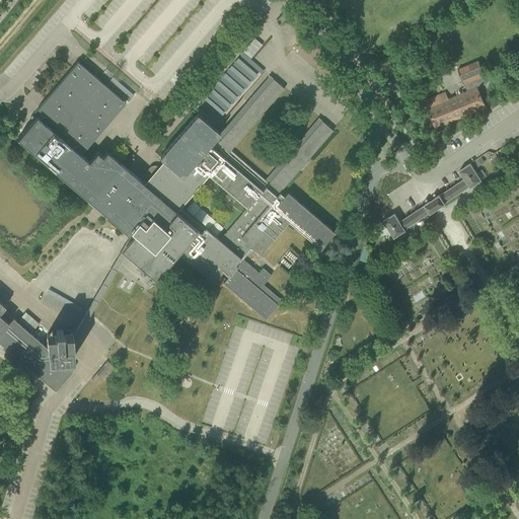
[(282,22),(289,15),(284,11),(278,18),(282,22)]
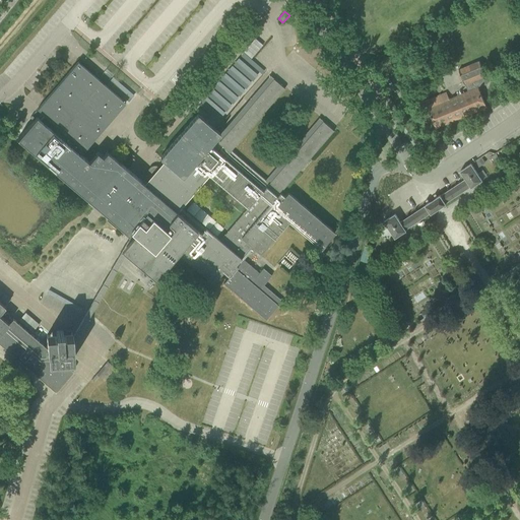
[(478,87),(489,82),(479,61),(459,69),(465,85),(468,91),(450,100),(447,92),(441,94),(425,102),(436,128),(486,107),(478,87)]
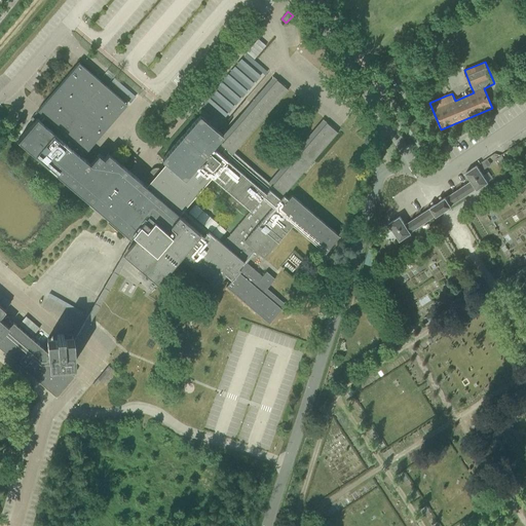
[(130,237),(134,233),(75,336),(74,339),(73,337),(64,337),(64,334),(47,336),(48,352),(13,322),(12,324),(2,314),(6,310),(0,304),(0,336),(0,337),(0,347),(57,396),(75,375),(62,364),(75,363),(74,350),(81,339),(128,256),(158,282),(180,255),(216,287),(226,274),(232,279),(226,287),(269,324),(282,309),(286,312),(290,308),(267,289),(275,278),(266,271),(262,276),(247,262),(257,251),(264,257),(293,224),(295,225),(326,252),(339,235),(292,194),(288,198),(284,194),(336,135),(337,133),(338,133),(323,119),(269,182),(234,152),(286,88),(289,89),(273,76),(223,135),(199,114),(162,158),(167,163),(159,174),(148,186),(109,153),(104,158),(99,154),(90,163),(81,156),(86,151),(86,152),(127,104),(107,86),(115,76),(108,71),(100,80),(79,63),(38,110),(45,116),(41,121),(37,118),(19,141),(130,237)]
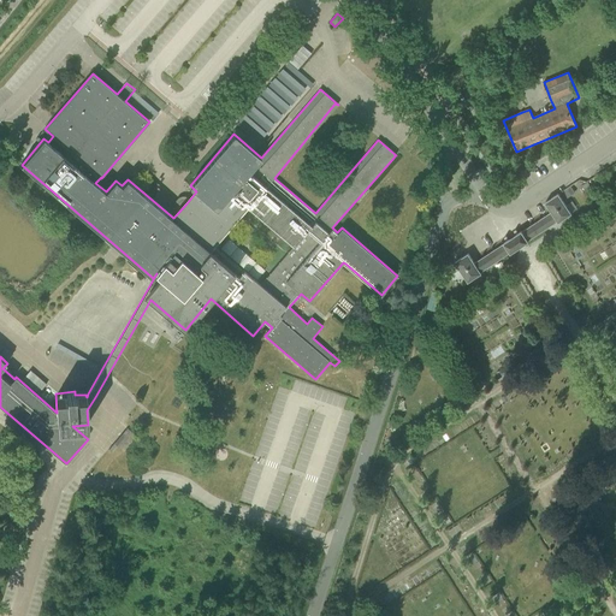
[(570,187),(562,193),(566,199),(575,193),(570,187)]
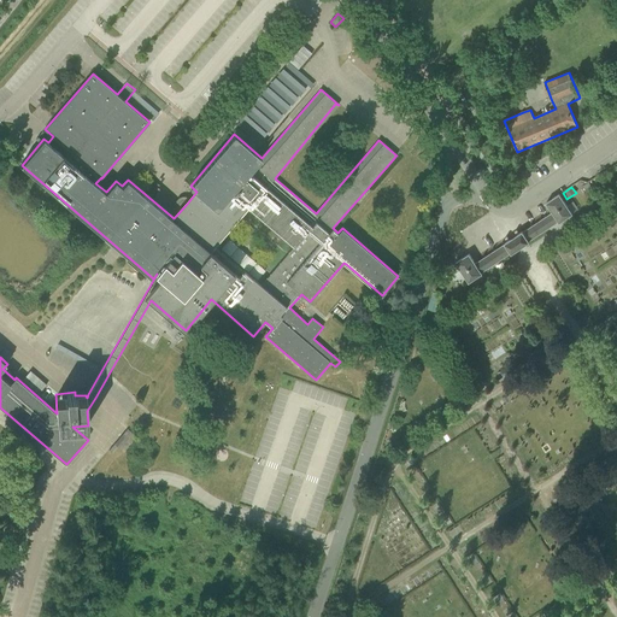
[(598,198),(592,187),(586,191),(593,201),(598,198)]
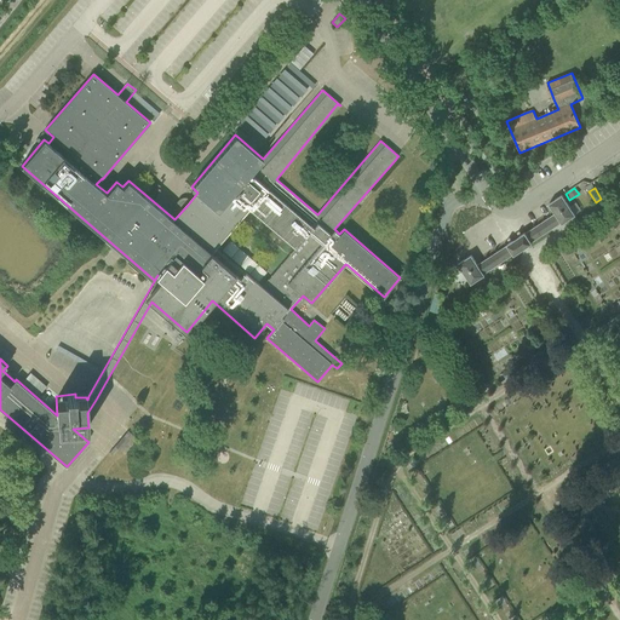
[(556,213),(551,216),(526,233),(530,242),(561,223),(562,224),(575,214),(562,195),(549,204),(556,213)]
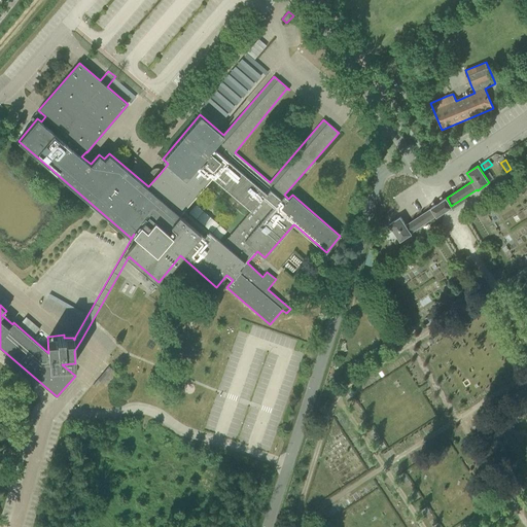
[(436,217),(445,211),(452,207),(451,206),(447,198),(438,203),(431,208),(436,216),(436,217)]
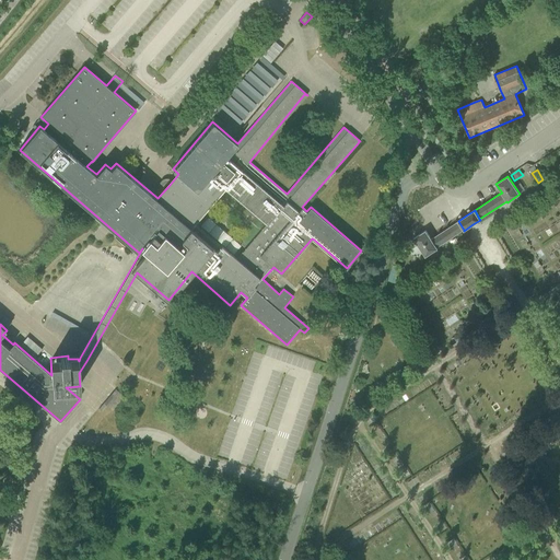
[(413,238),(426,256),(439,248),(438,247),(464,230),(458,221),(432,240),(426,230),(413,238)]
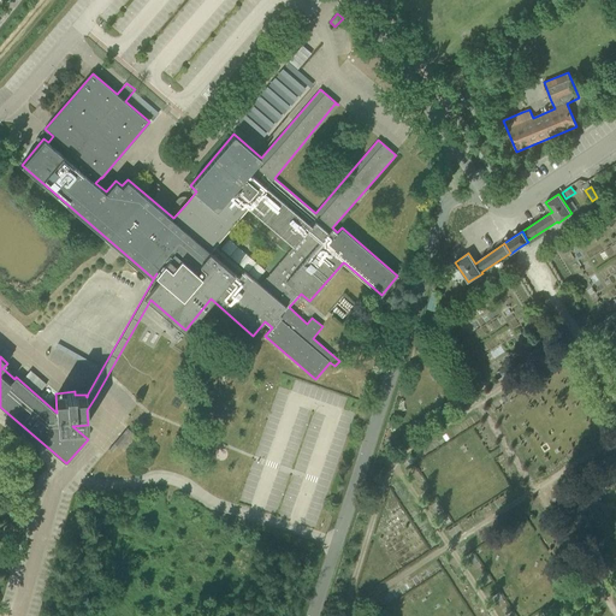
[(451,265),(443,270),(448,276),(456,270),(451,265)]
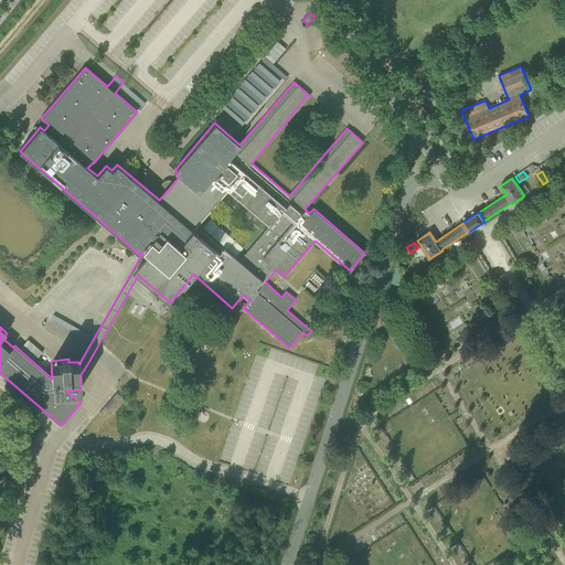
[(391,284),(400,286),(404,269),(396,266),(391,284)]
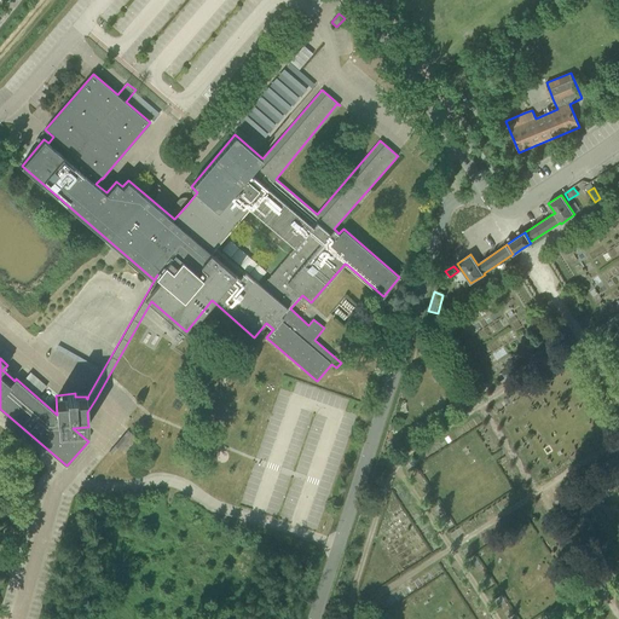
[(128,431),(110,452),(113,455),(131,433),(128,431)]
